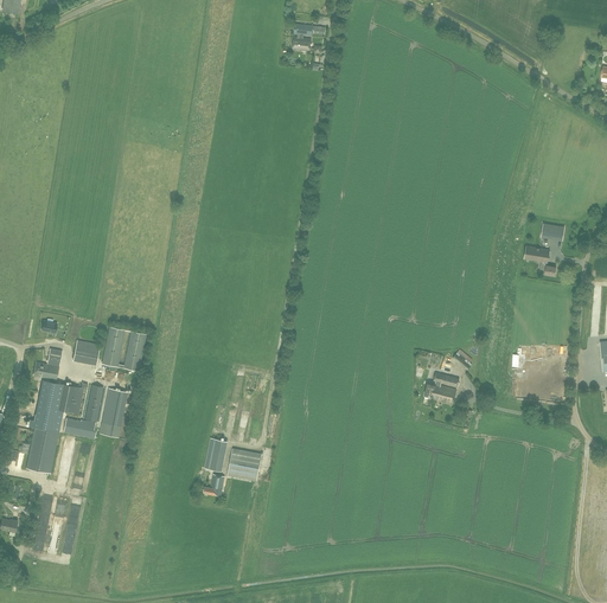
[(5,0),(4,8),(19,10),(20,0),(5,0)]
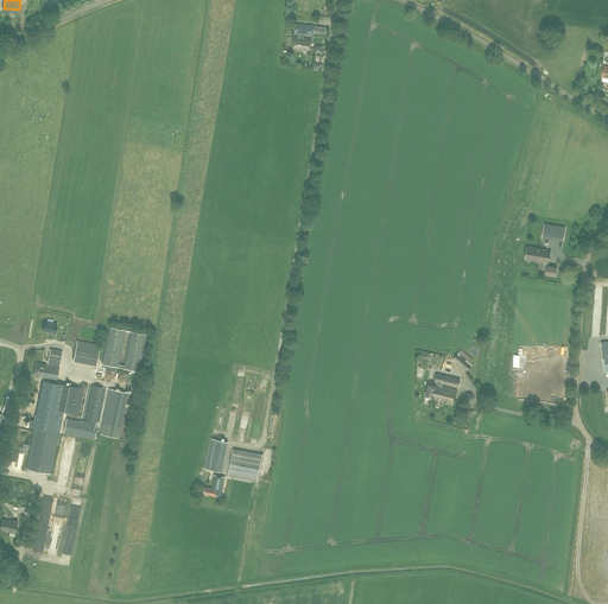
[(312,27),(312,23),(298,20),(297,31),(298,31),(304,31),(312,32),(312,27)]
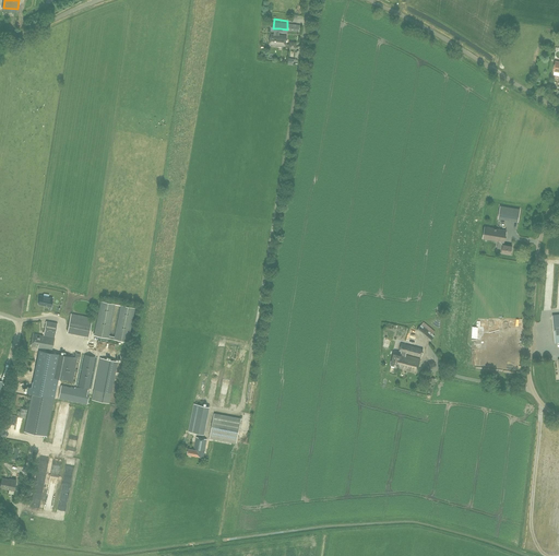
[(285,45),(286,33),(278,32),(280,28),(274,28),(274,32),(271,31),(269,43),(285,45)]
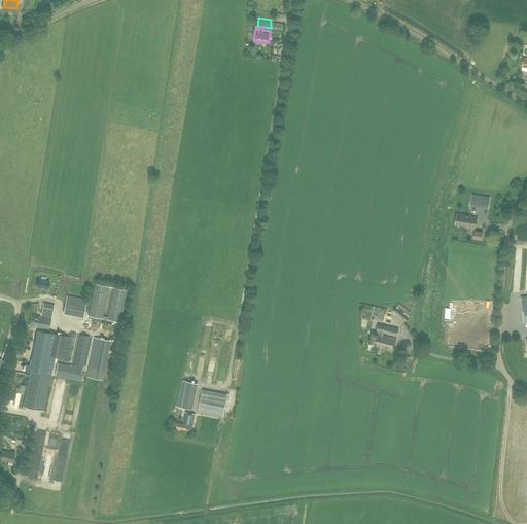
[(471,191),(469,203),(488,206),(490,195),(471,191)]
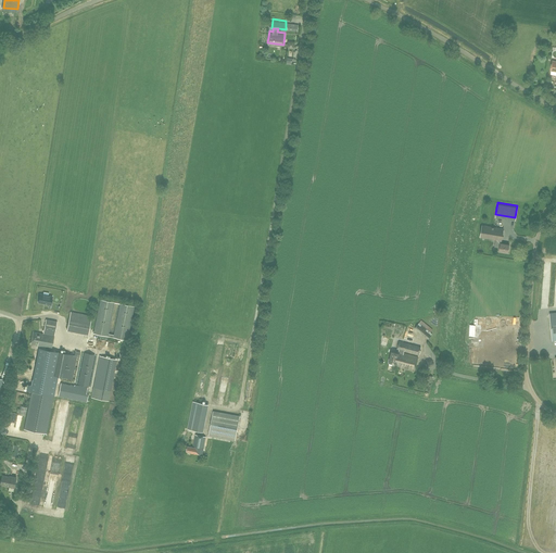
[(502,237),(503,226),(482,223),(480,234),(496,237),(495,243),(500,244),(498,248),(508,250),(509,242),(501,240),(501,237),(502,237)]
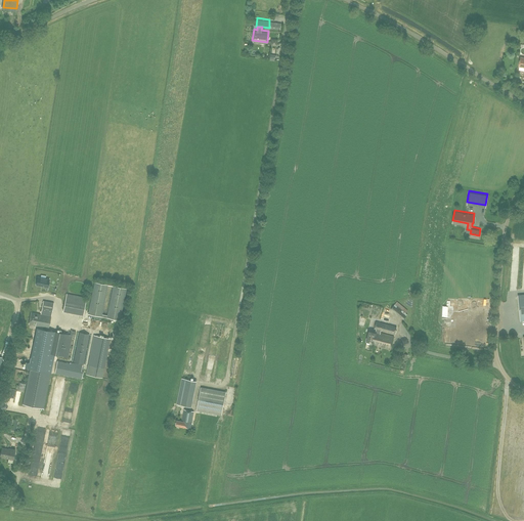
[(36,283),(48,285),(49,276),(45,275),(40,274),(38,274),(36,283)]
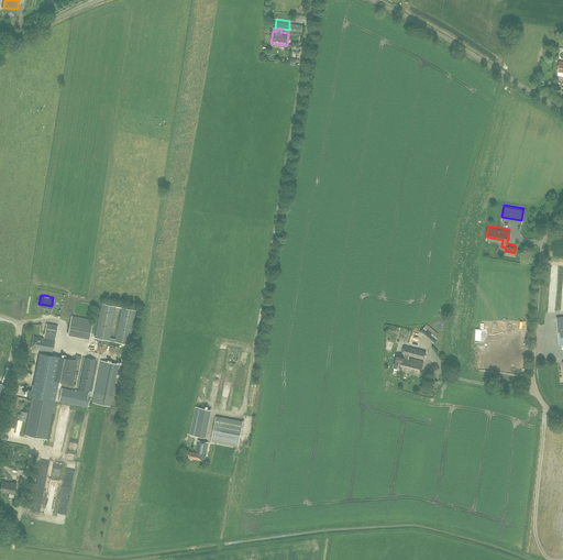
[(135,307),(101,300),(95,335),(129,341),(135,307)]
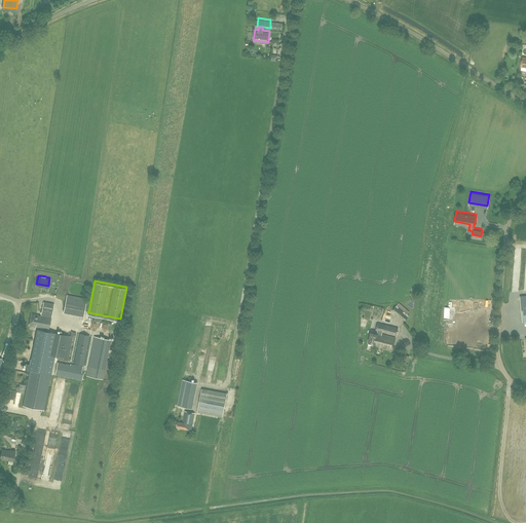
[(63,309),(83,313),(86,296),(67,292),(63,309)]
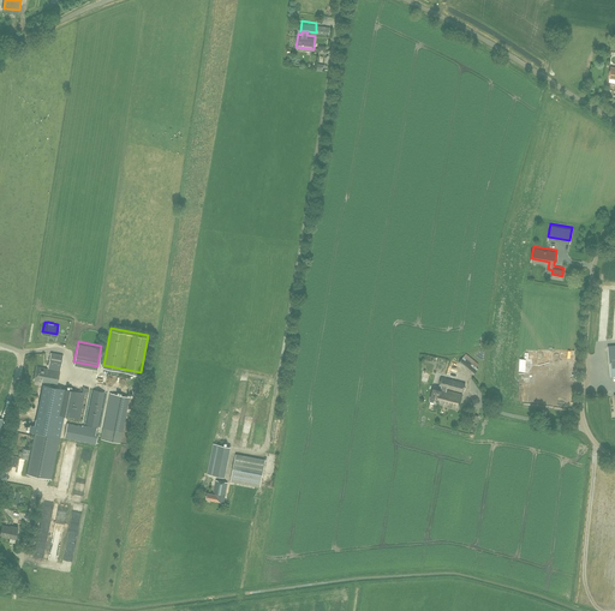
[(47,379),(46,382),(57,384),(61,361),(64,353),(51,349),(47,365),(36,363),(33,377),(47,379)]
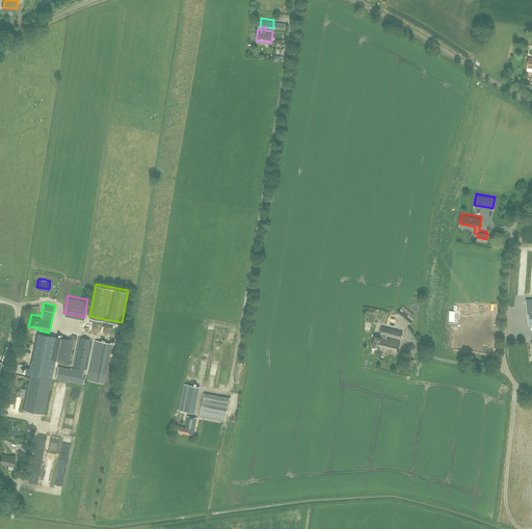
[(403,303),(401,306),(396,311),(409,321),(414,317),(411,315),(414,312),(403,303)]
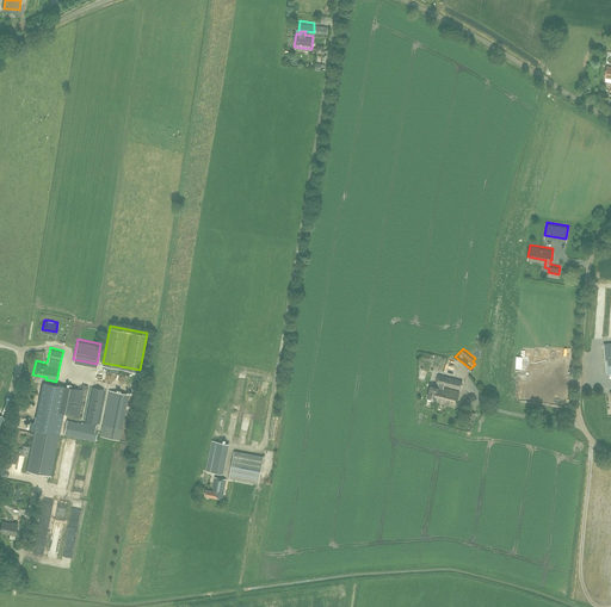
[(438,371),(436,379),(436,381),(438,381),(438,383),(443,385),(444,383),(460,386),(462,377),(438,371)]
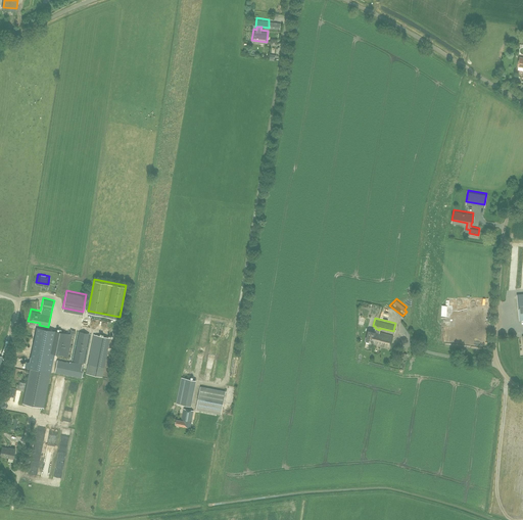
[(48,327),(39,325),(38,325),(31,360),(26,359),(25,365),(30,366),(22,400),(43,405),(54,350),(70,353),(76,328),(70,327),(69,331),(48,327)]
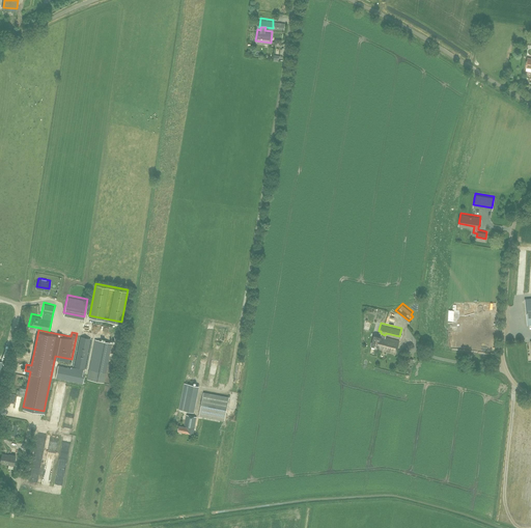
[(398,338),(385,335),(381,333),(380,335),(374,333),(371,343),(378,344),(378,346),(395,351),(398,338)]
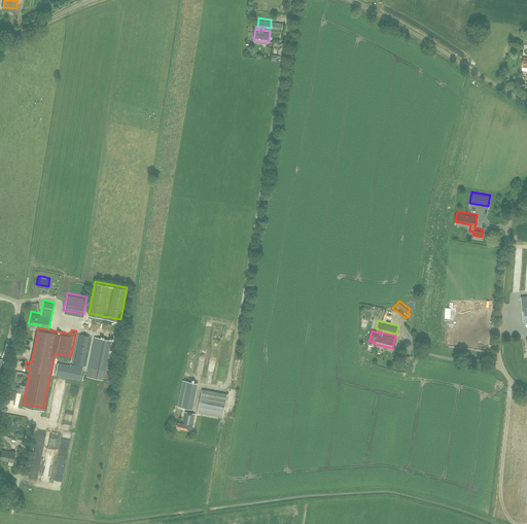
[(80,332),(74,361),(83,363),(90,334),(80,332)]
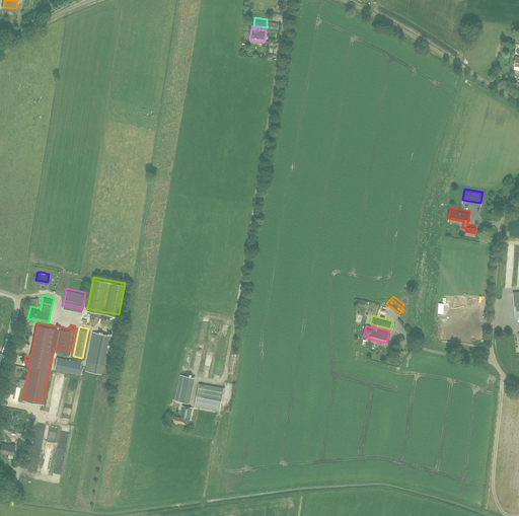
[(108,333),(93,329),(85,368),(101,371),(108,333)]
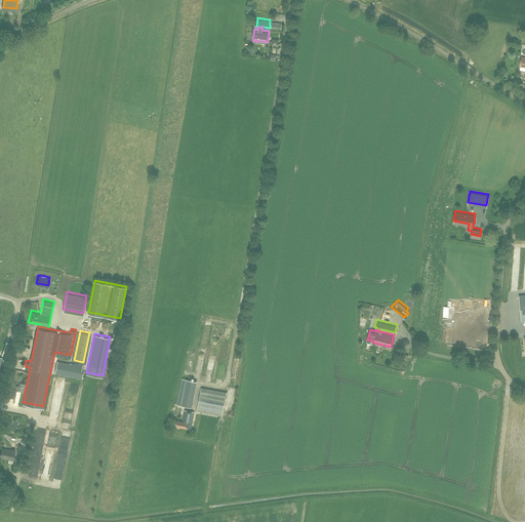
[(399,339),(402,347),(410,344),(407,336),(399,339)]
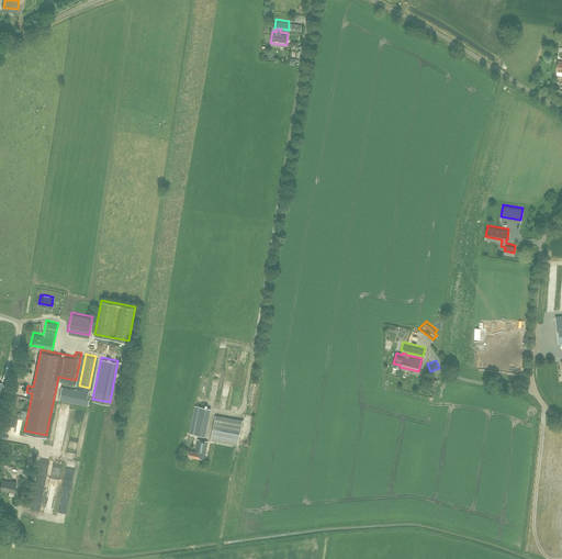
[(85,394),(86,388),(75,387),(75,389),(60,386),(58,395),(88,401),(88,399),(89,395),(85,394)]
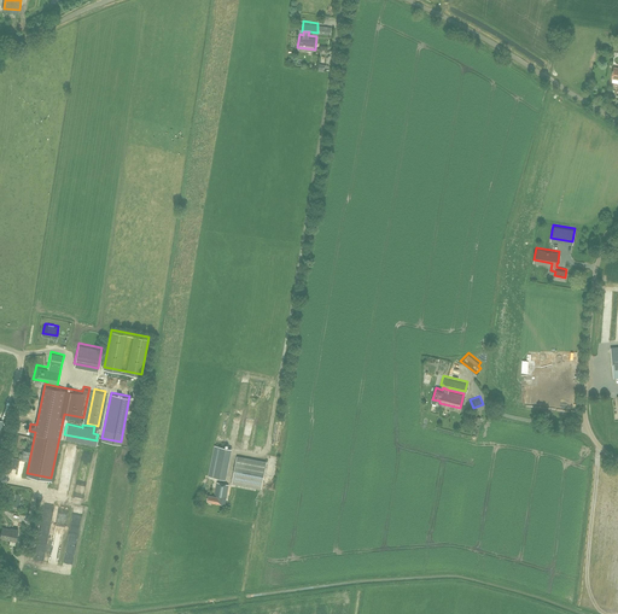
[(237,452),(232,480),(261,486),(266,458),(237,452)]
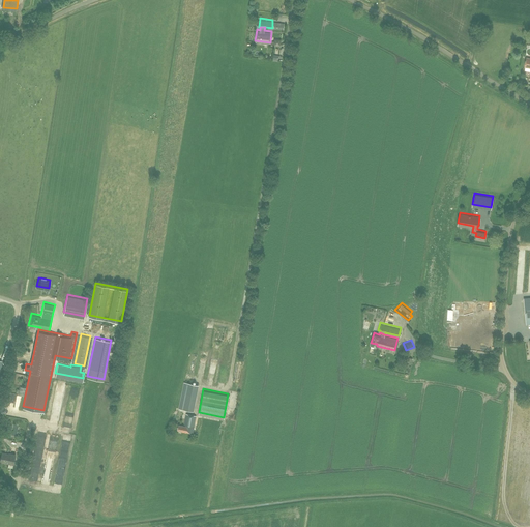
[(179,390),(177,407),(193,410),(196,393),(179,390)]
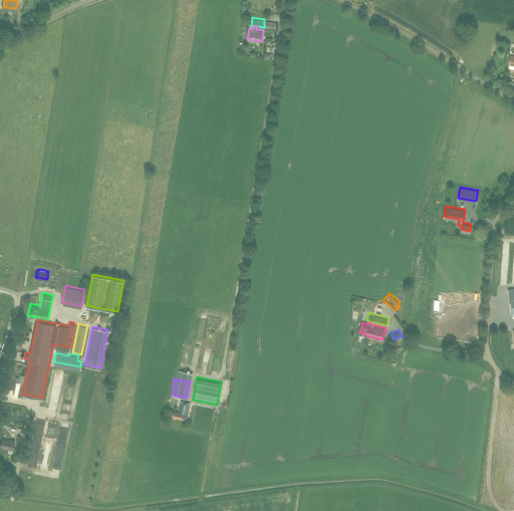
[(173,409),(172,415),(187,418),(190,401),(181,399),(178,410),(173,409)]
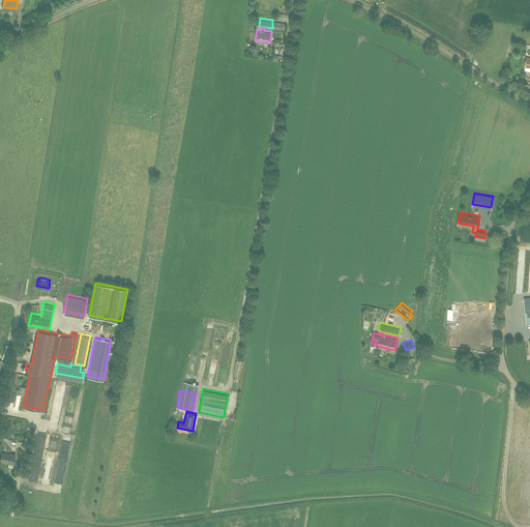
[(8,451),(1,450),(0,457),(0,459),(8,461),(8,464),(12,465),(16,452),(8,450),(8,451)]
